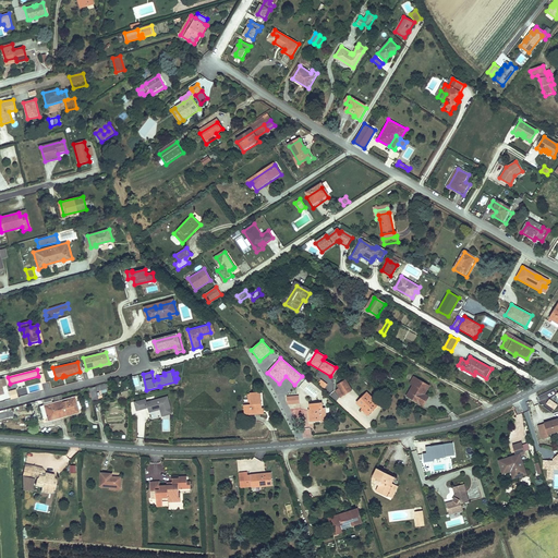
[(416,387),(410,398),(424,405),(429,398),(425,395),(429,387),(414,378),(411,384),(416,387)]
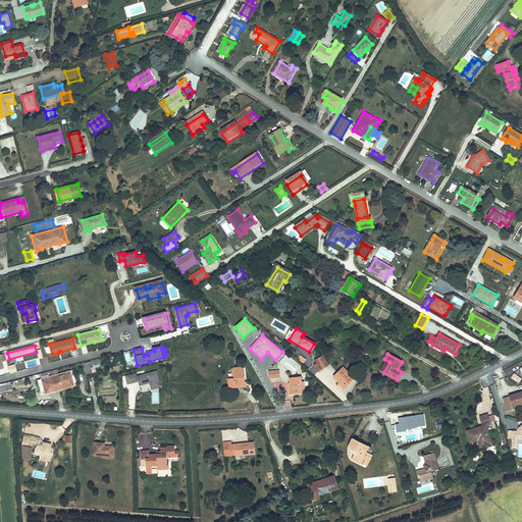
[(318,371),(328,364),(322,355),(316,360),(318,363),(314,365),(318,371)]
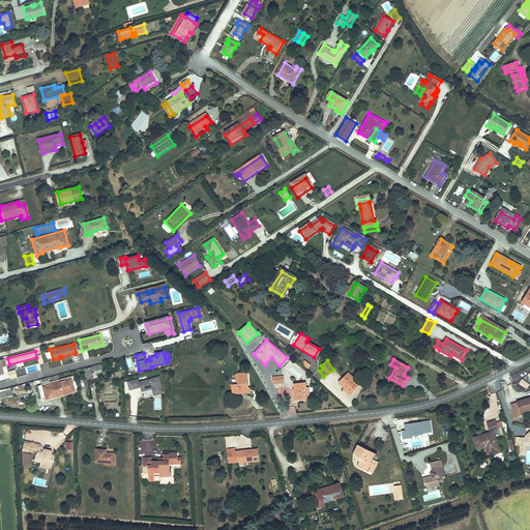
[(101,365),(89,369),(92,378),(97,377),(96,373),(102,372),(101,365)]
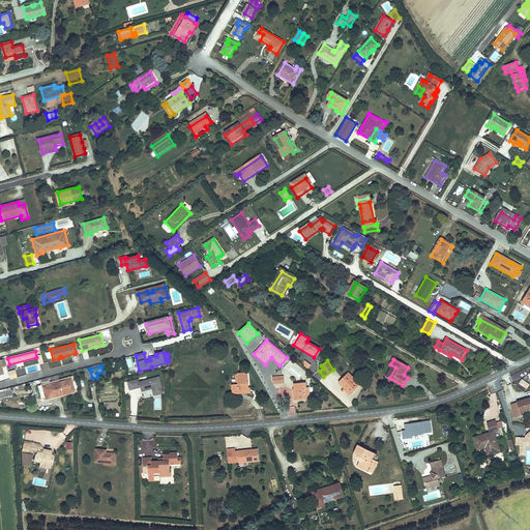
[(18,378),(16,371),(8,372),(10,380),(18,378)]
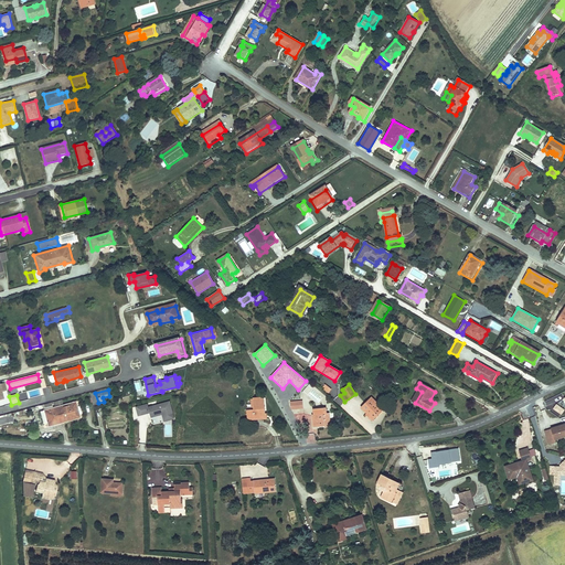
[(253,409),(246,411),(247,420),(267,419),(266,414),(265,414),(264,396),(253,397),(253,400),(251,400),(252,407),(253,407),(253,409)]
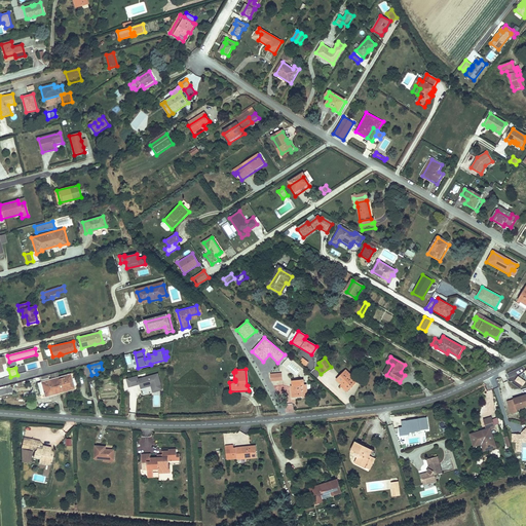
[(342,378),(337,381),(346,391),(357,382),(346,370),(340,376),(342,378)]
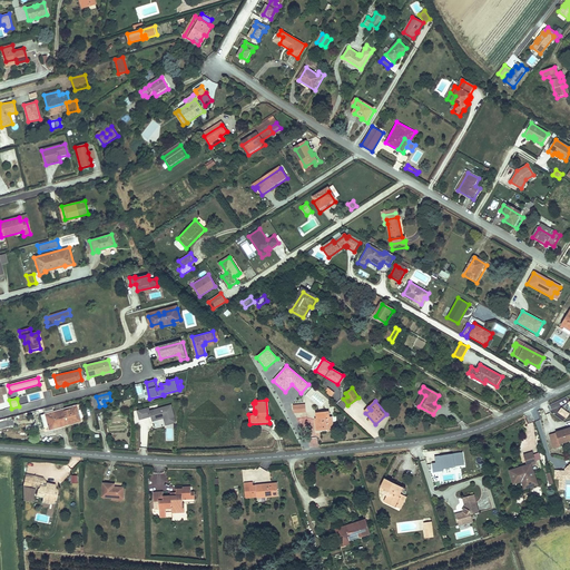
[(149,408),(138,411),(140,420),(148,418),(148,415),(151,415),(151,416),(153,421),(164,419),(166,425),(176,423),(172,405),(150,411),(149,408)]
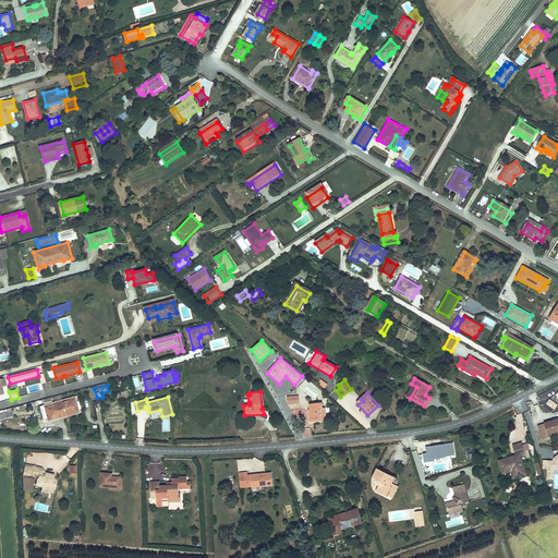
[(82,413),(77,398),(61,402),(65,414),(74,412),(75,415),(82,413)]
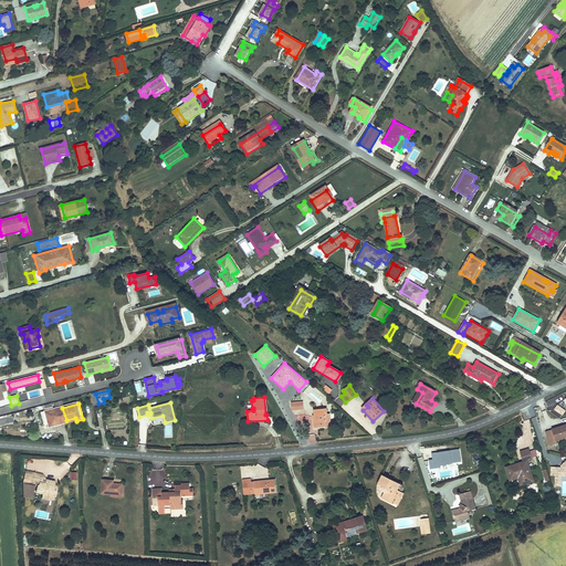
[(557,405),(554,409),(562,416),(565,411),(557,405)]
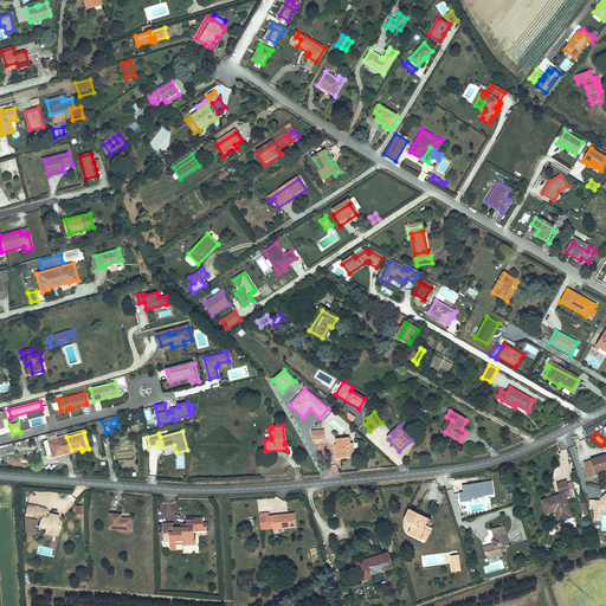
[(71,450),(66,437),(59,439),(49,442),(52,452),(55,459),(60,457),(59,453),(71,450)]
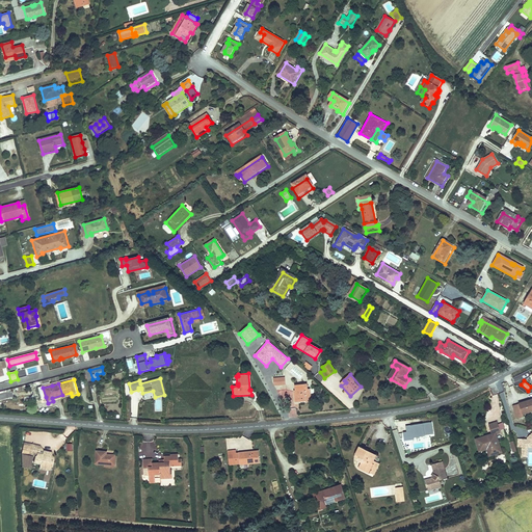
[(309,387),(297,388),(297,393),(296,394),(297,403),(308,402),(308,403),(313,402),(311,391),(309,391),(309,387)]
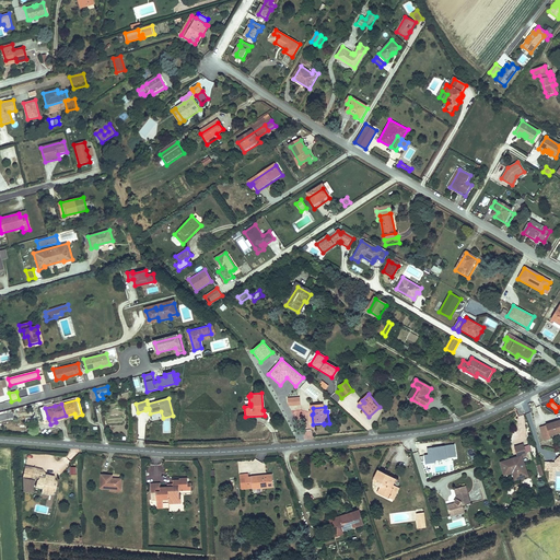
[(11,411),(0,413),(0,424),(4,423),(4,426),(19,421),(18,416),(15,416),(12,417),(11,411)]
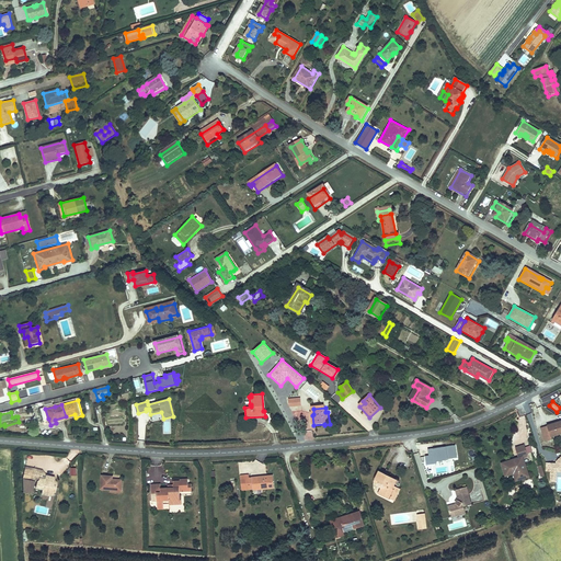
[(560,421),(557,423),(547,426),(551,437),(560,433),(560,421)]
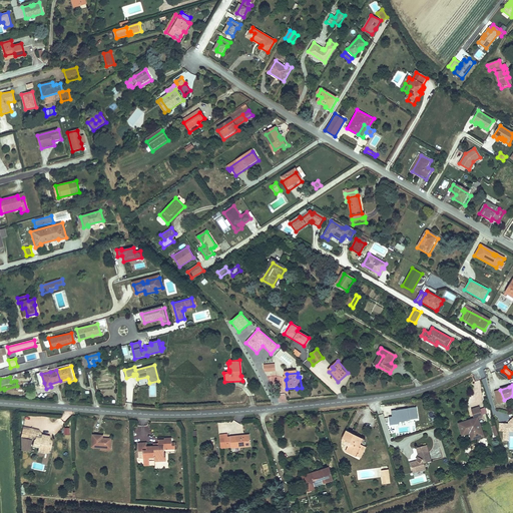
[(504,400),(500,390),(494,392),(498,406),(505,403),(504,400)]
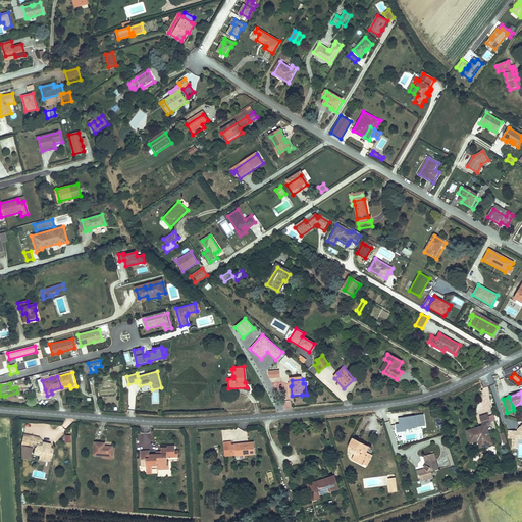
[(423,414),(399,418),(400,424),(396,424),(397,432),(406,431),(405,429),(417,427),(417,426),(425,425),(423,414)]
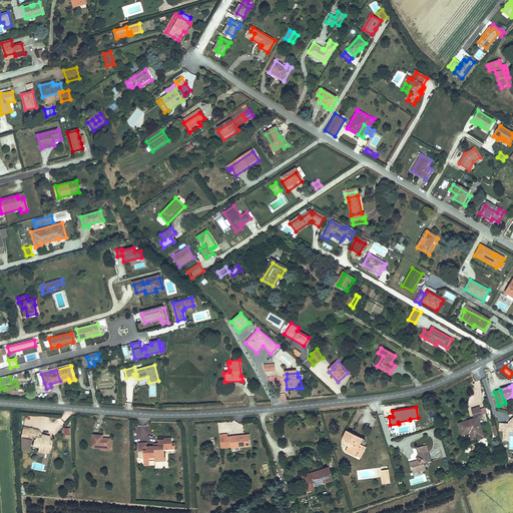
[(472,420),(464,423),(467,432),(472,431),(474,437),(475,437),(478,438),(480,437),(481,435),(482,434),(477,419),(482,417),(482,415),(485,414),(484,408),(480,409),(479,407),(469,410),(472,420)]
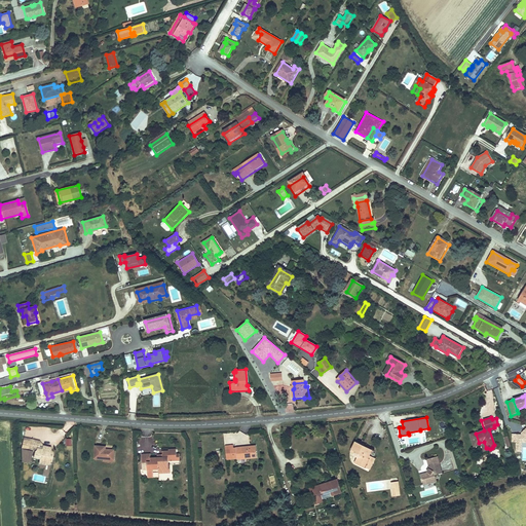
[(525,427),(525,428),(525,435),(522,435),(513,435),(512,443),(516,443),(516,451),(522,451),(522,442),(525,442),(525,427)]
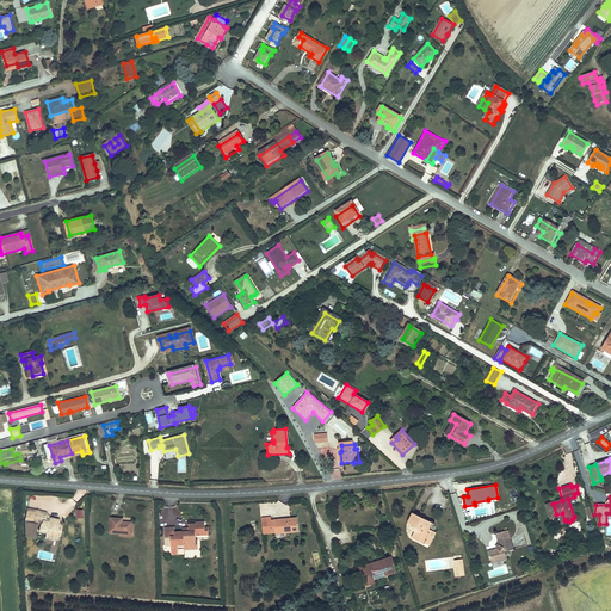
[(556,514),(553,504),(544,506),(548,518),(555,516),(556,514)]
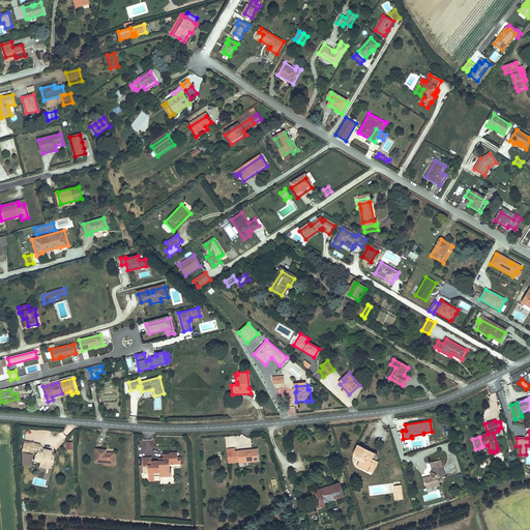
[(51,466),(53,457),(50,455),(51,450),(42,448),(41,452),(37,451),(38,448),(39,444),(24,440),(21,451),(21,464),(29,466),(31,454),(34,454),(32,460),(39,462),(38,465),(45,466),(46,465),(50,465),(50,468),(51,468),(51,466)]
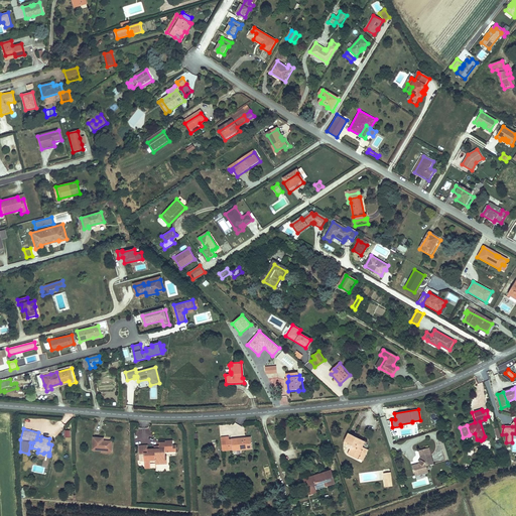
[(352,435),(348,433),(344,441),(348,443),(348,444),(348,446),(348,447),(350,448),(348,453),(358,458),(359,457),(361,450),(359,449),(362,444),(363,441),(355,437),(354,439),(351,438),(352,435)]
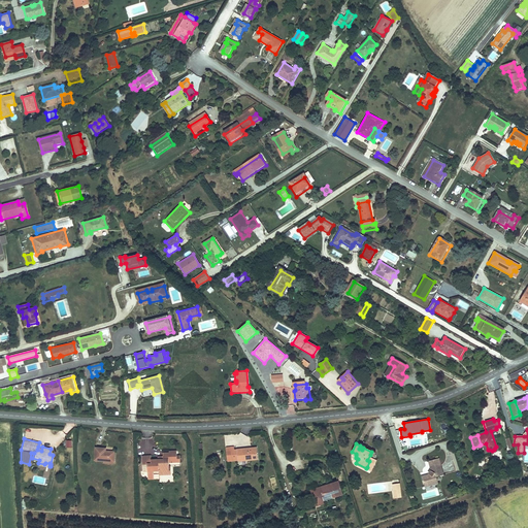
[(488,450),(486,443),(481,444),(480,446),(483,454),(484,453),(492,451),(489,450),(488,450)]
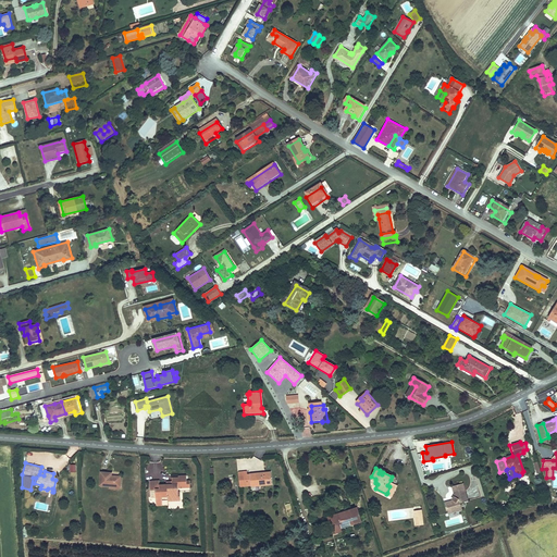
[(110,471),(100,471),(99,483),(110,483),(110,486),(122,486),(122,475),(113,475),(113,477),(110,477),(110,471)]
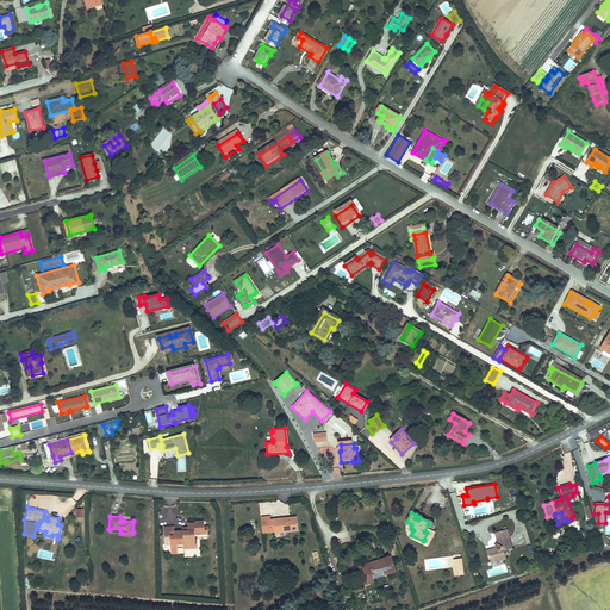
[(271,516),(261,517),(263,534),(274,533),(275,533),(277,537),(285,536),(285,533),(298,531),(296,517),(271,520),(271,516)]
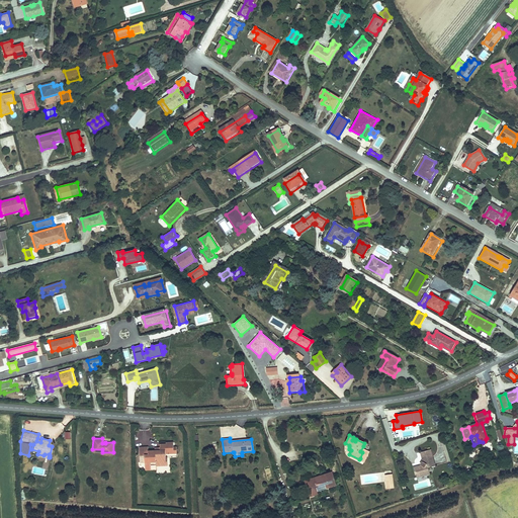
[(149,450),(148,446),(140,446),(141,462),(146,462),(146,464),(152,464),(158,464),(158,465),(169,465),(169,456),(167,456),(167,452),(177,451),(177,445),(174,445),(174,440),(165,440),(165,443),(160,443),(160,447),(160,449),(155,449),(149,450)]
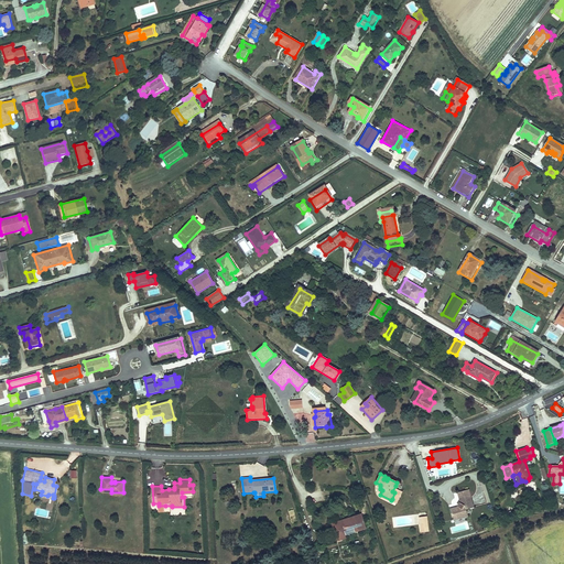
[(401,488),(396,486),(392,491),(394,492),(392,499),(394,500),(401,488)]
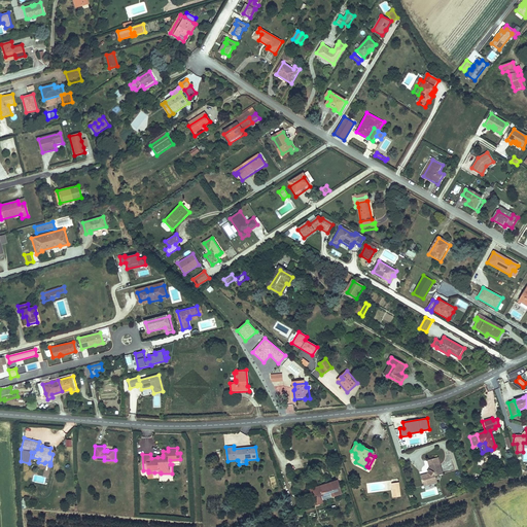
[(444,472),(438,457),(426,461),(429,469),(427,471),(425,475),(420,477),(422,482),(425,481),(427,485),(437,481),(435,476),(444,472)]
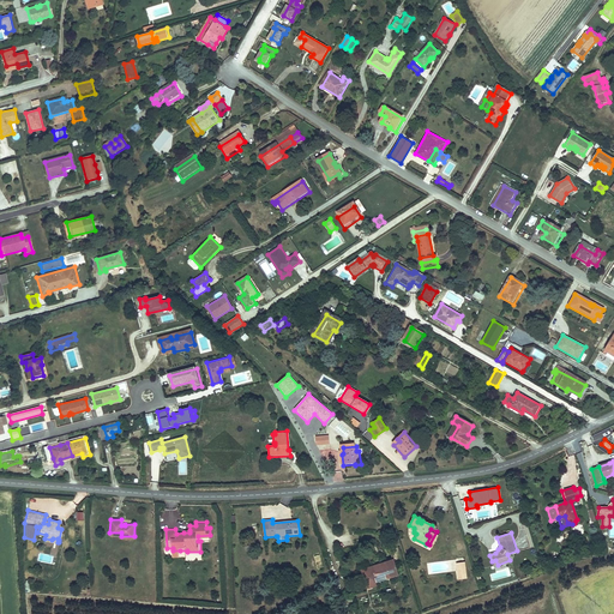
[(381,579),(396,573),(391,558),(377,563),(378,565),(373,566),(372,564),(363,566),(368,578),(365,579),(367,588),(375,585),(374,582),(373,577),(380,575),(381,579)]
